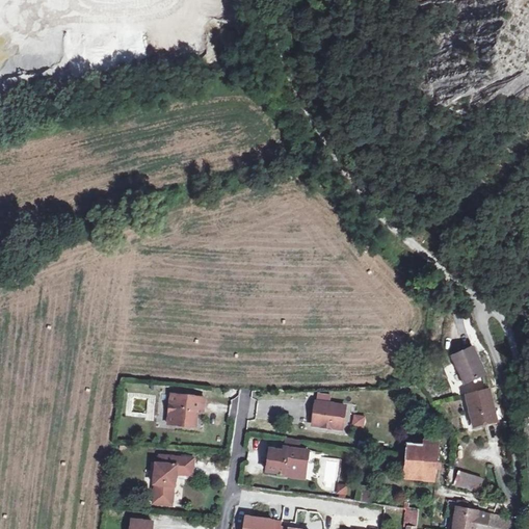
[(459,385),(481,373),(468,348),(447,360),(459,385)]
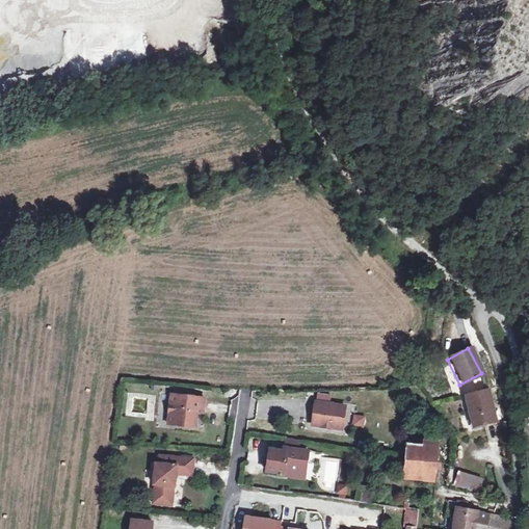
[(485,387),(464,392),(472,430),(494,424),(485,387)]
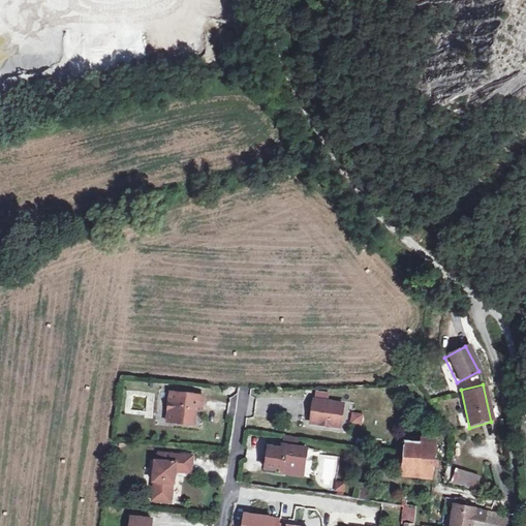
[(168,393),(166,413),(176,414),(176,424),(193,425),(194,410),(200,411),(203,397),(191,396),(191,398),(186,398),(186,395),(168,393)]
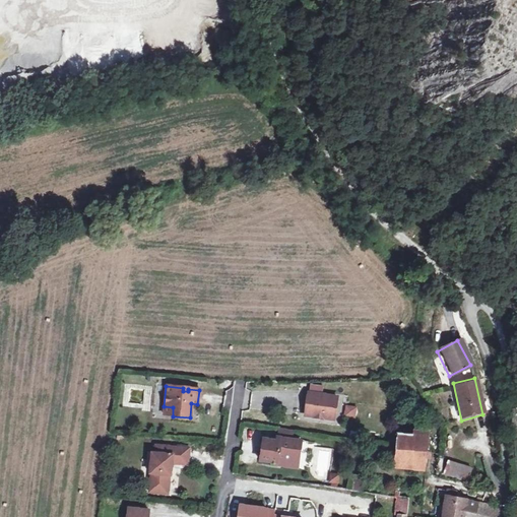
[(309,392),(305,414),(324,417),(325,411),(334,412),(337,396),(309,392)]
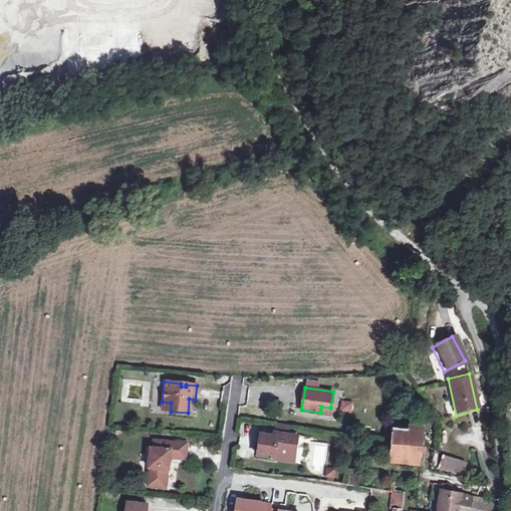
[(338,398),(337,410),(349,411),(350,399),(338,398)]
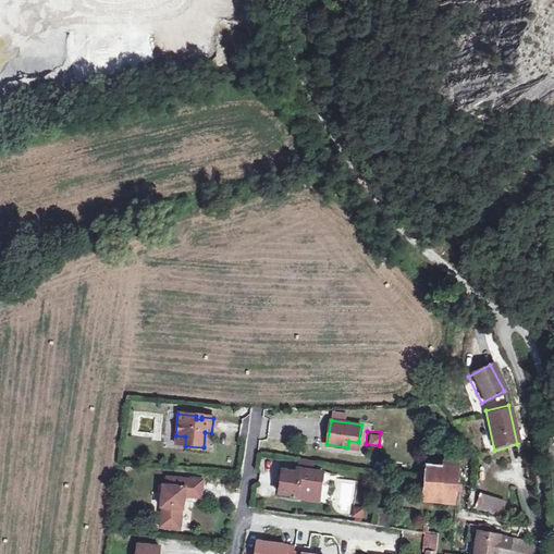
[(185,436),(175,435),(174,445),(185,446),(185,436)]
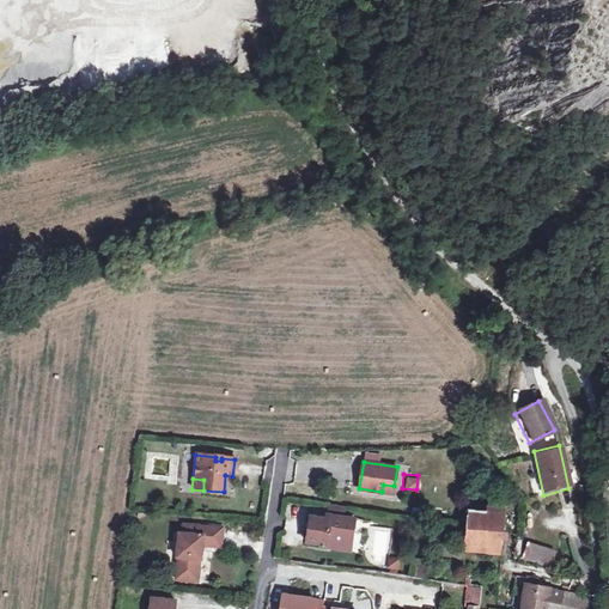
[(359,507),(324,503),(323,512),(329,513),(357,518),(359,507)]
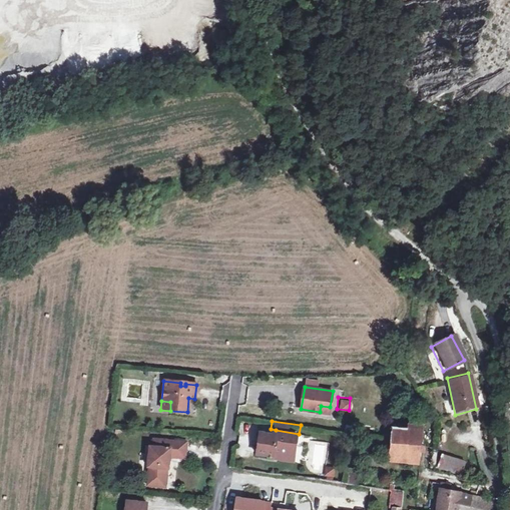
[(393,439),(392,442),(419,446),(421,430),(422,425),(410,424),(409,429),(394,429),(393,439)]
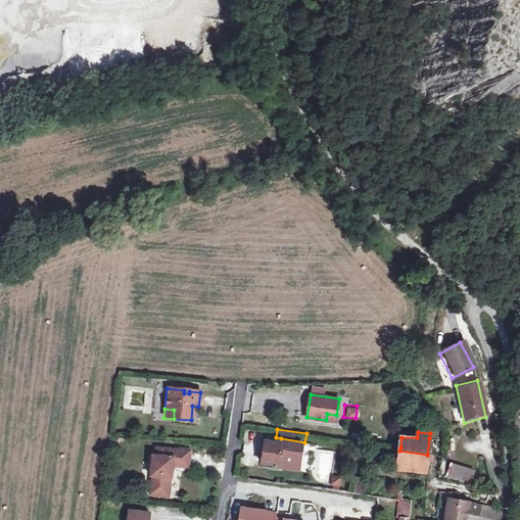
[(281,460),(300,464),(304,442),(281,438),(280,442),(275,442),(267,440),(263,461),(280,465),(281,460)]
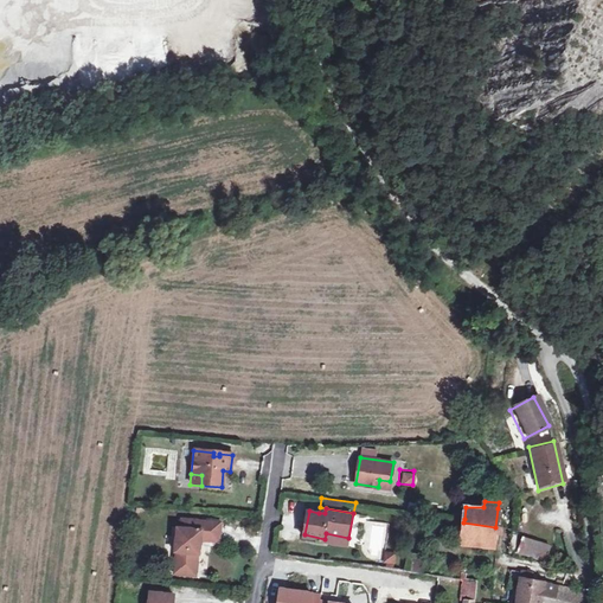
[(184,526),(177,526),(173,526),(170,552),(174,552),(181,552),(180,564),(173,564),(172,573),(194,577),(197,551),(199,551),(201,537),(216,538),(218,519),(185,517),(184,526)]
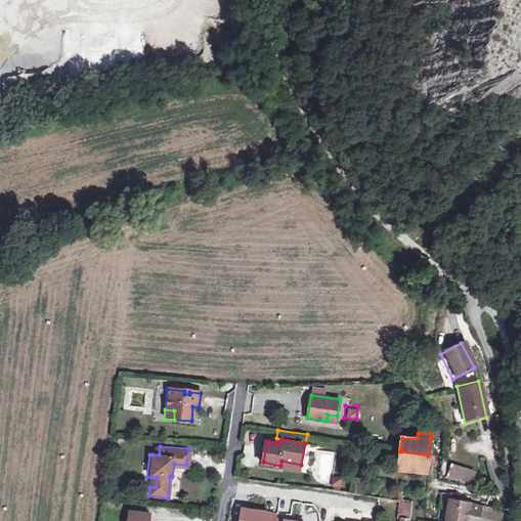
[(428,456),(400,451),(399,467),(398,469),(426,473),(428,456)]
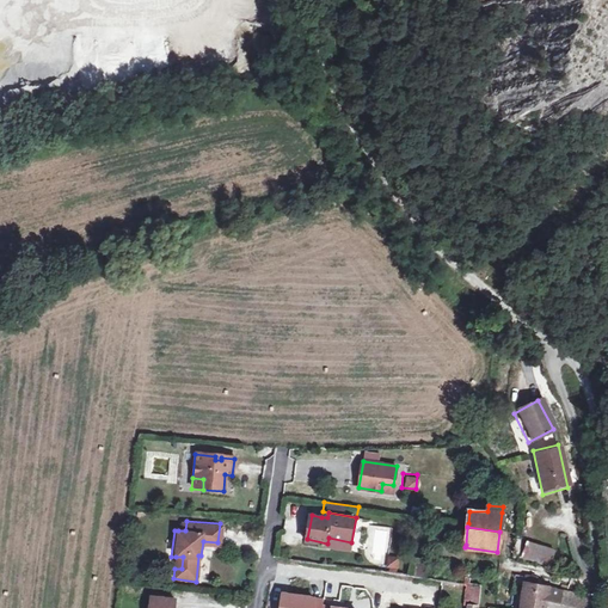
[(329,538),(327,544),(327,546),(350,550),(351,542),(329,538)]
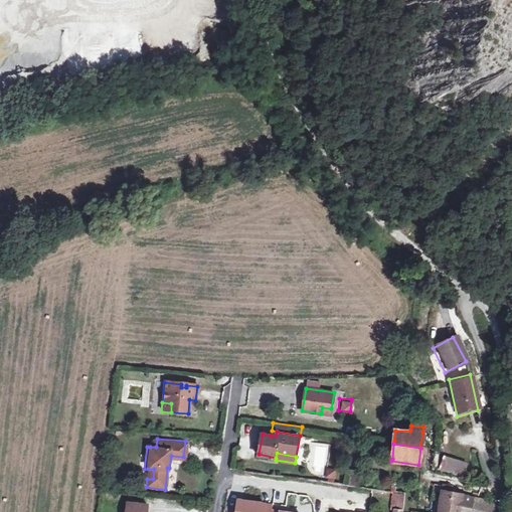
[(437,468),(461,476),(465,464),(440,457),(437,468)]
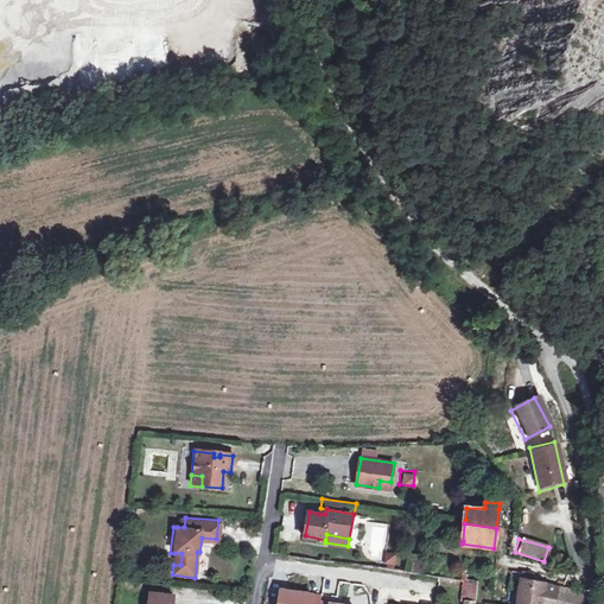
[(381,550),(381,563),(393,563),(393,550),(381,550)]
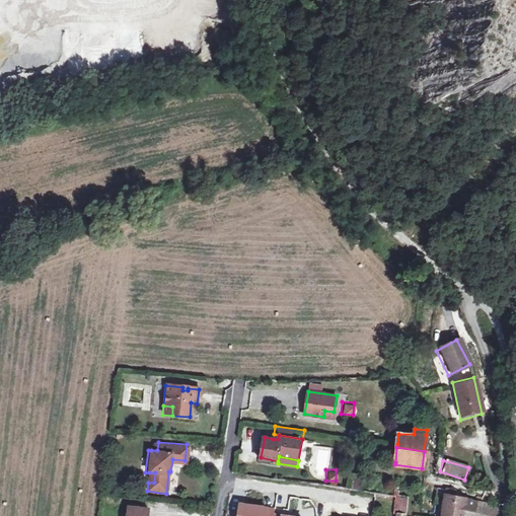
[(443,493),(452,496),(454,488),(444,487),(443,493)]
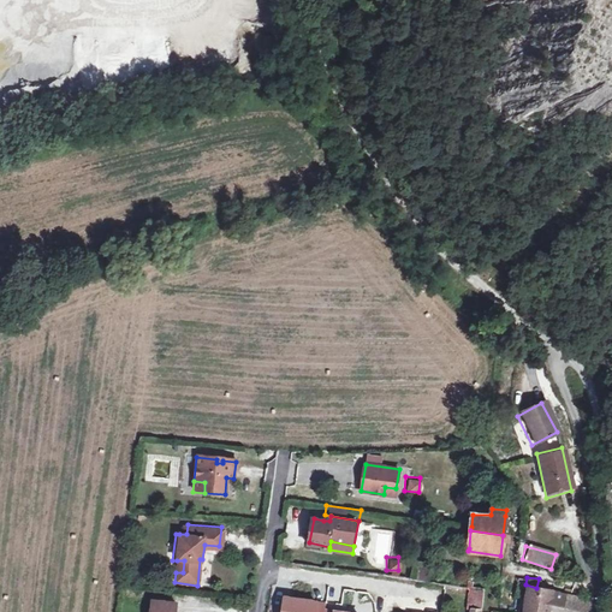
[(465,581),(464,598),(470,598),(468,611),(479,611),(482,590),(471,587),(470,581),(465,581)]
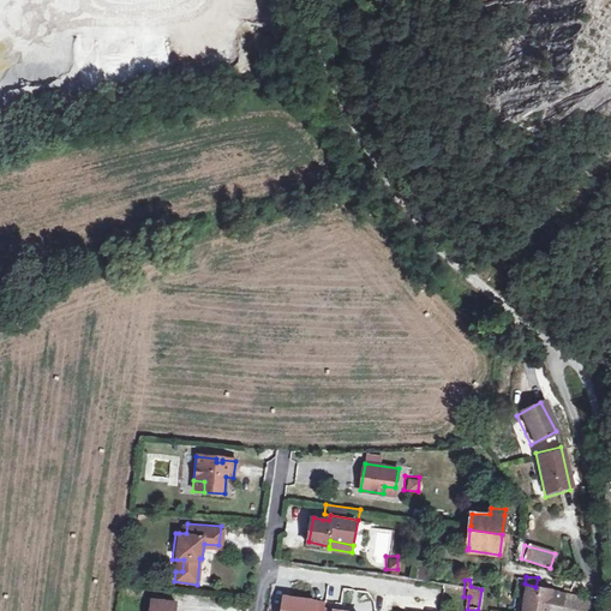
[(535,587),(525,583),(521,610),(543,610),(544,609),(547,589),(535,587)]
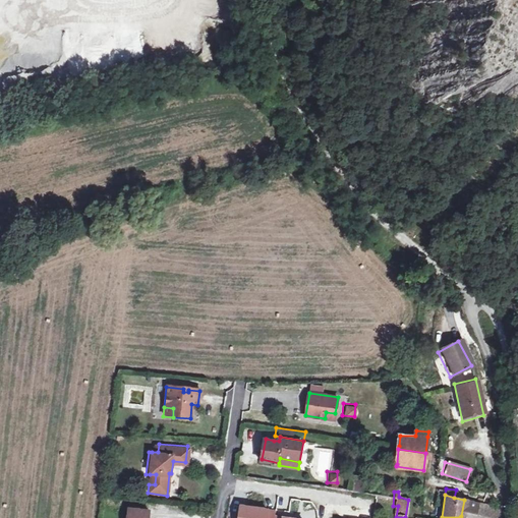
[(468,511),(473,512),(475,503),(464,500),(461,516),(466,517),(468,511)]
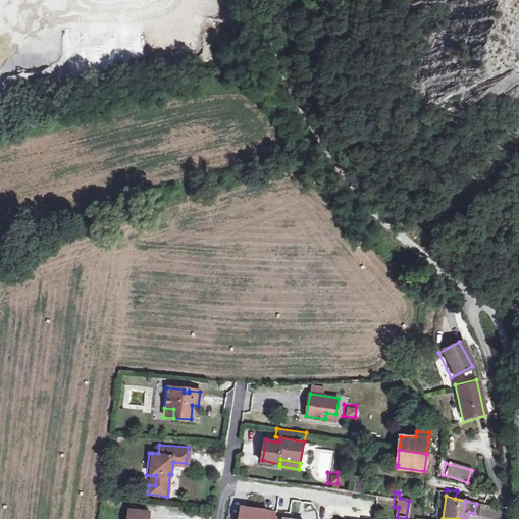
[(476,504),(474,513),(472,518),(499,518),(501,510),(476,504)]
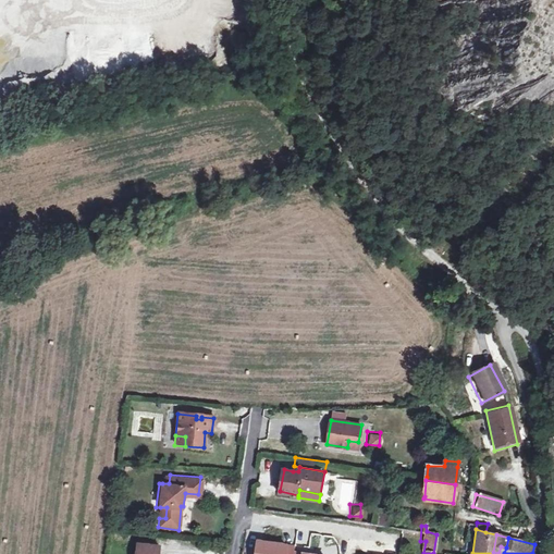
[(295,544),(257,539),(255,553),(293,553),(294,551),(295,544)]
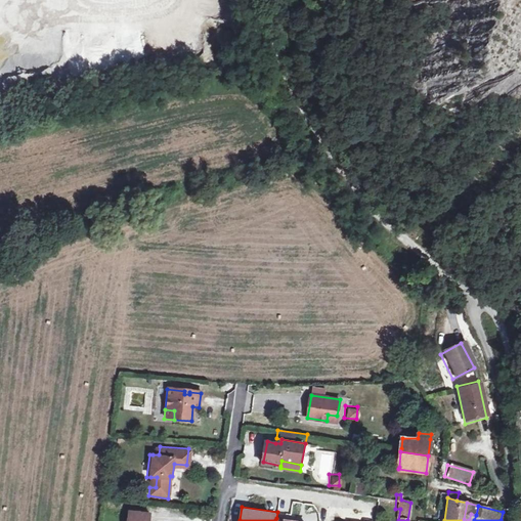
[(131,512),(129,520),(150,520),(153,514),(131,512)]
